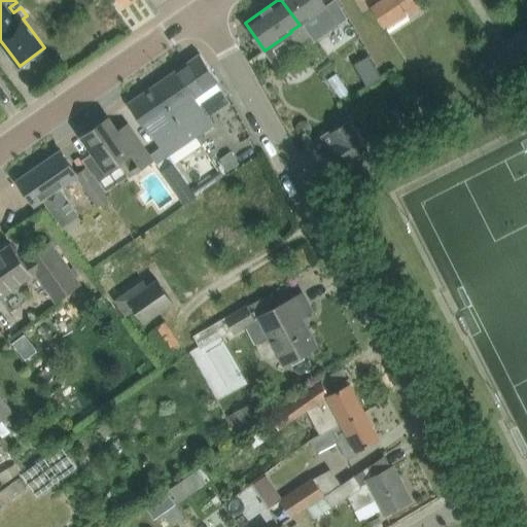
[(328,5),(324,0),(281,0),(300,25),(290,31),(291,32),(301,45),(314,35),(305,22),(328,5)]
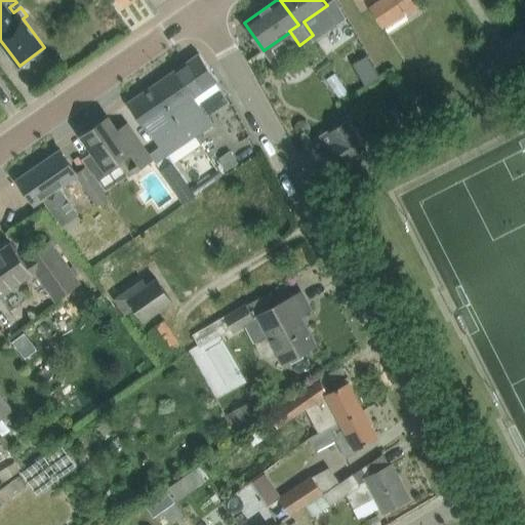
[(380,0),(370,7),(374,13),(385,29),(420,6),(415,0),(380,0)]
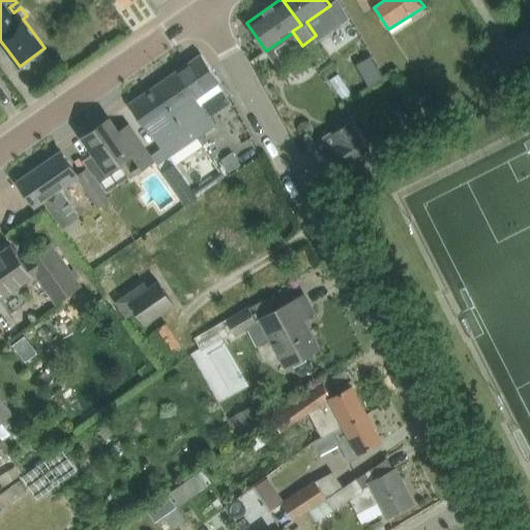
[(507,66),(508,69),(529,55),(529,28),(496,50),(498,52),(481,62),(491,77),(507,66)]
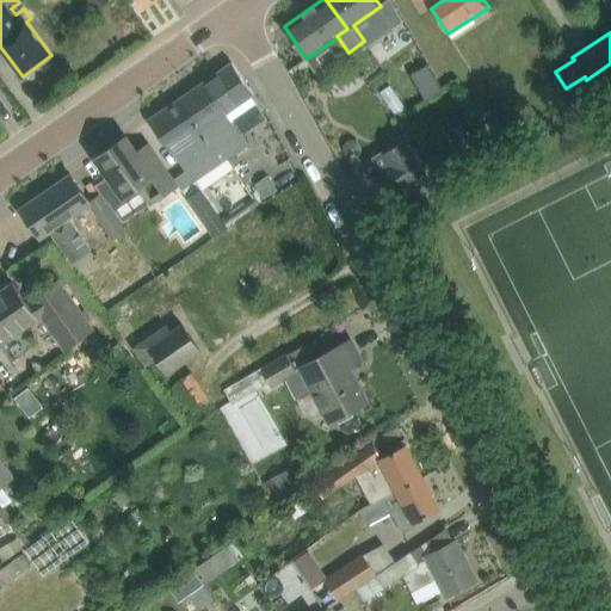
[(360,65),(370,79),(386,69),(376,54),(360,65)]
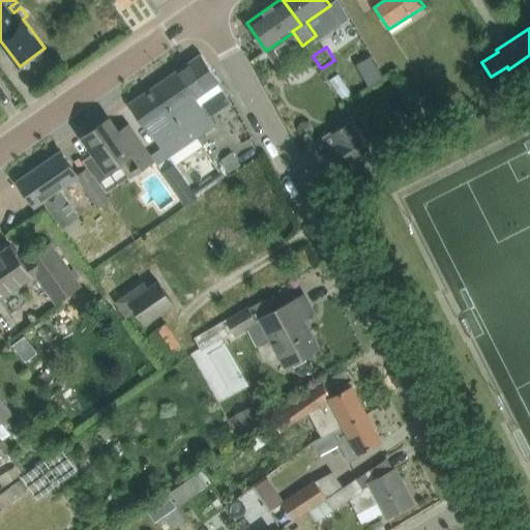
[(194,131),(199,139),(216,126),(197,97),(221,81),(202,54),(154,86),(174,114),(182,108),(198,129),(194,131)]
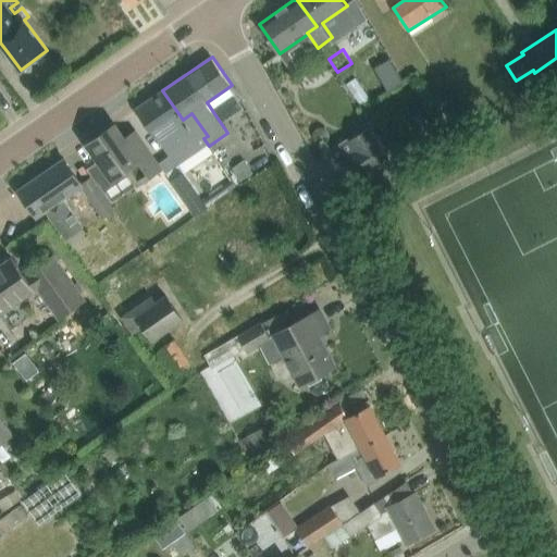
[(370,98),(356,78),(348,84),(361,104),(370,98)]
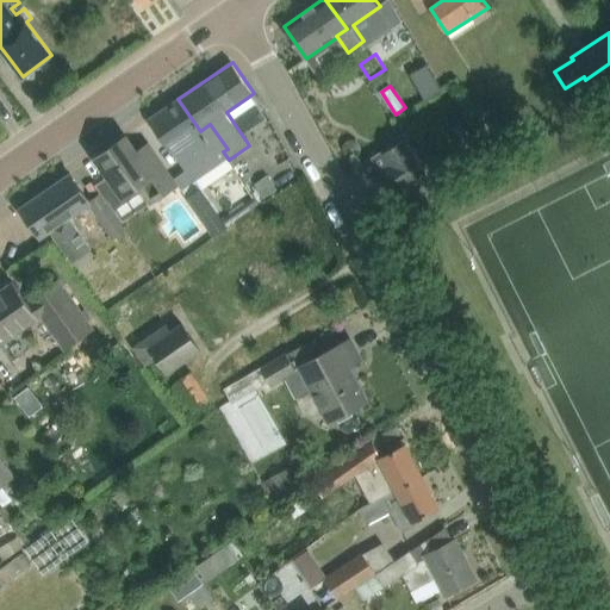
[(228,226),(228,225),(222,218),(201,188),(200,188),(195,182),(229,160),(223,151),(228,149),(210,124),(200,131),(178,99),(149,119),(162,138),(185,170),(176,176),(190,195),(188,197),(186,198),(213,236),(228,226)]
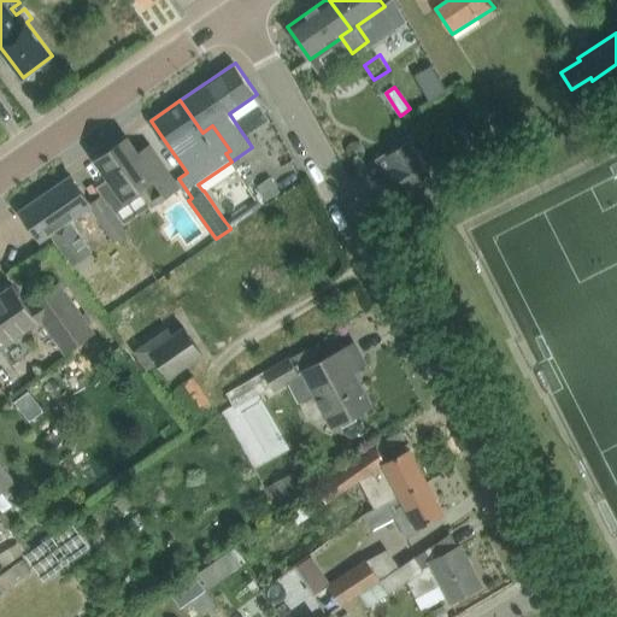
[(457,129),(465,144),(479,135),(470,121),(457,129)]
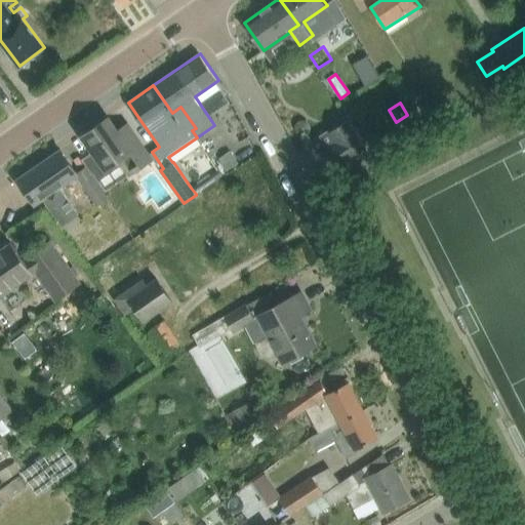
[(163,168),(152,152),(151,153),(129,122),(118,130),(108,117),(81,135),(106,171),(120,161),(130,176),(154,159),(162,169),(163,168)]
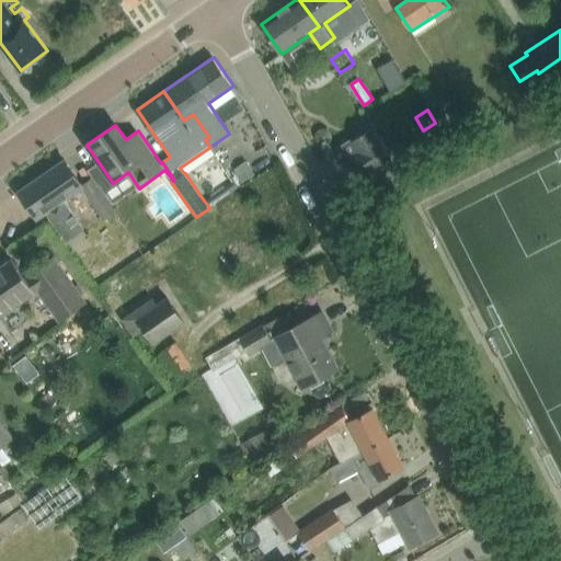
[(355,181),(391,159),(373,127),(352,140),(358,151),(343,161),(355,181)]
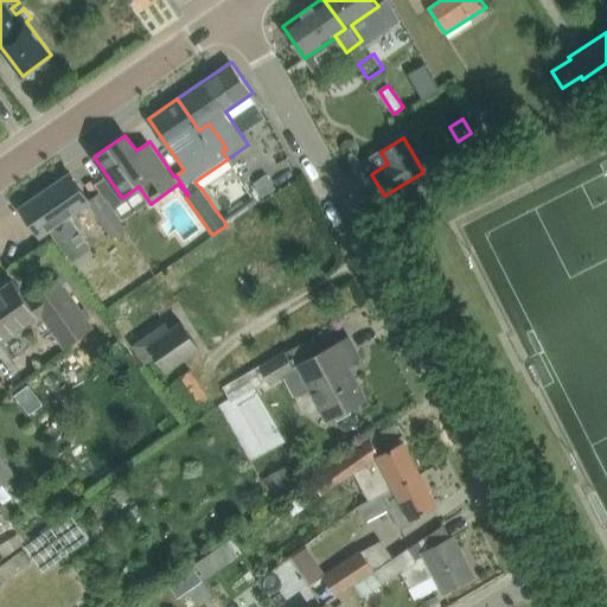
[(20,208),(42,237),(51,231),(72,262),(93,248),(71,218),(93,203),(71,172),(20,208)]
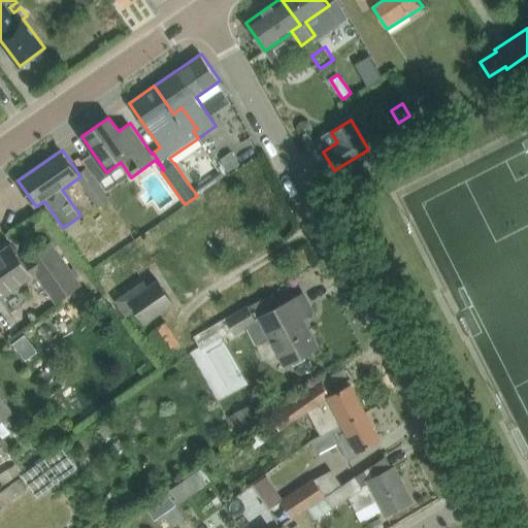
[(235,155),(223,163),(229,171),(240,163),(235,155)]
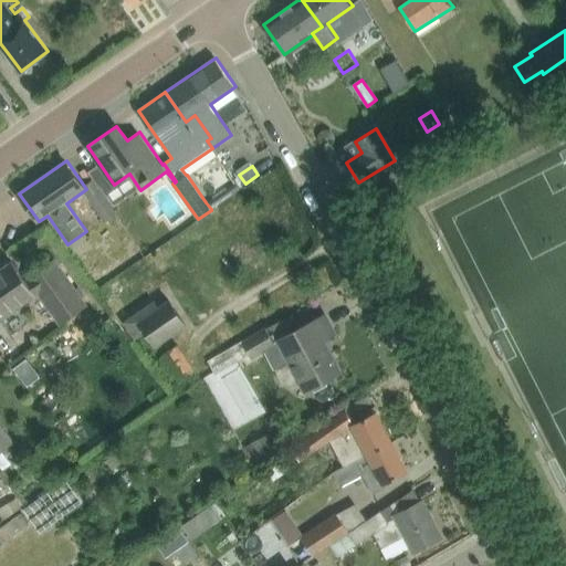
[(206,202),(211,209),(240,189),(237,184),(206,202)]
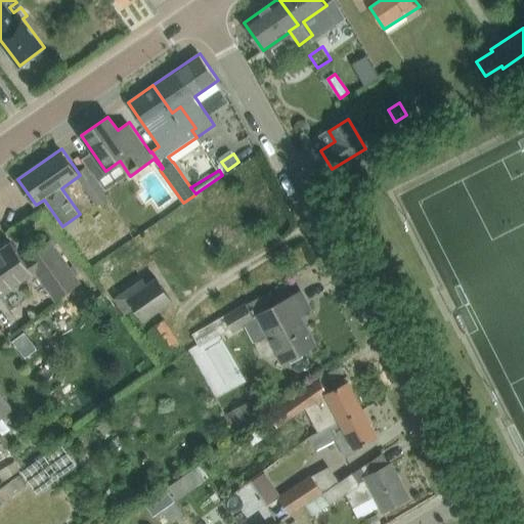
[(108,197),(93,175),(82,183),(96,205),(108,197)]
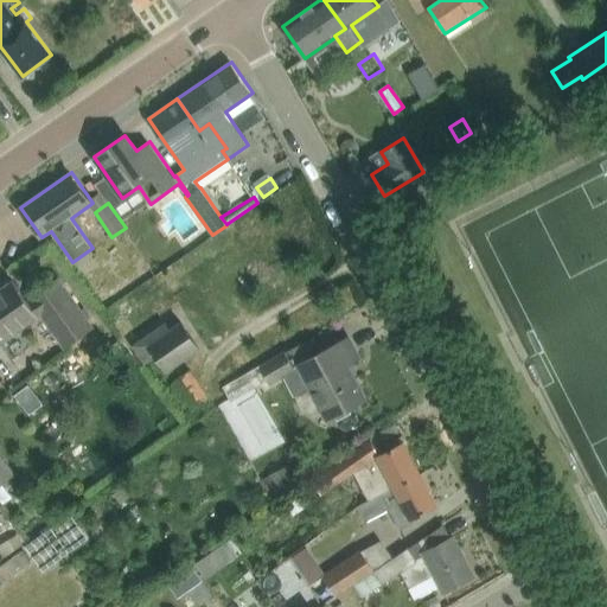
[(30,299),(64,347),(95,325),(61,276),(30,299)]
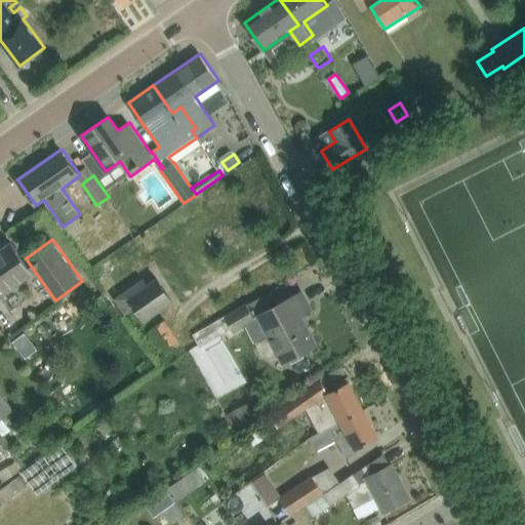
[(0,295),(33,273),(11,242),(0,249),(0,295)]
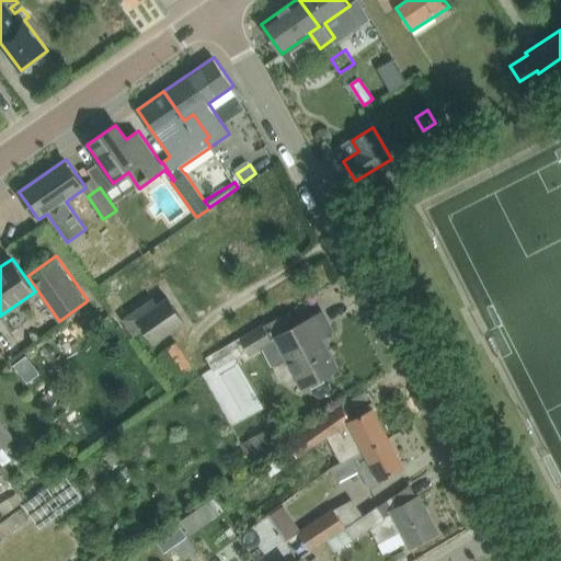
[(153,299),(136,311),(124,320),(134,335),(144,329),(153,342),(167,333),(184,321),(168,297),(158,305),(153,299)]
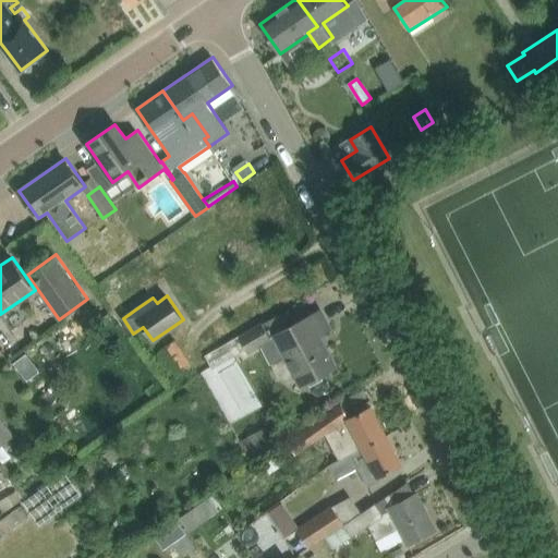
[(276,335),(286,353),(287,355),(279,362),(276,371),(279,378),(288,380),(295,378),(301,387),(311,381),(313,385),(323,379),(319,374),(336,366),(318,335),(330,328),(320,311),(292,325),(276,335)]
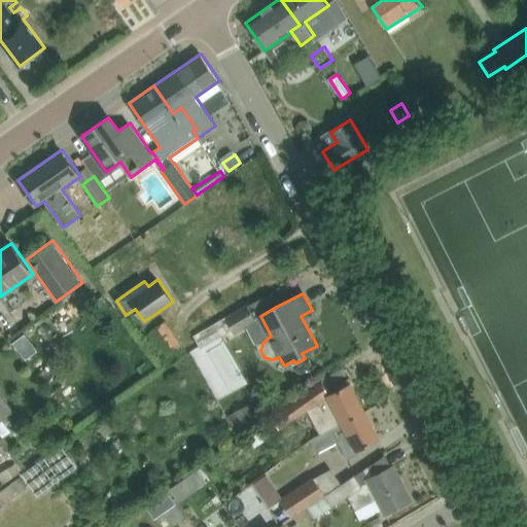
[(254,312),(275,305),(272,294),(250,302),(254,312)]
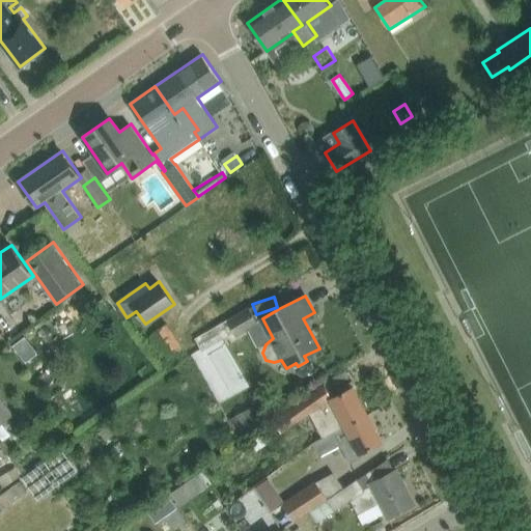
[(257,320),(250,308),(227,319),(227,320),(196,338),(202,351),(234,332),(236,336),(249,329),(258,324),(257,320)]
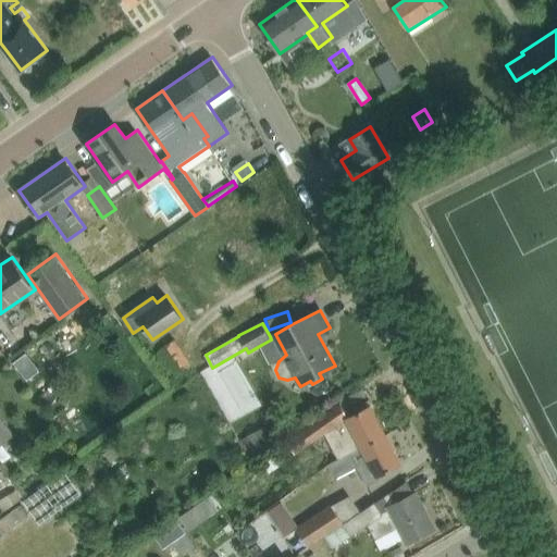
[(175,339),(157,351),(166,367),(169,366),(175,375),(192,364),(175,339)]
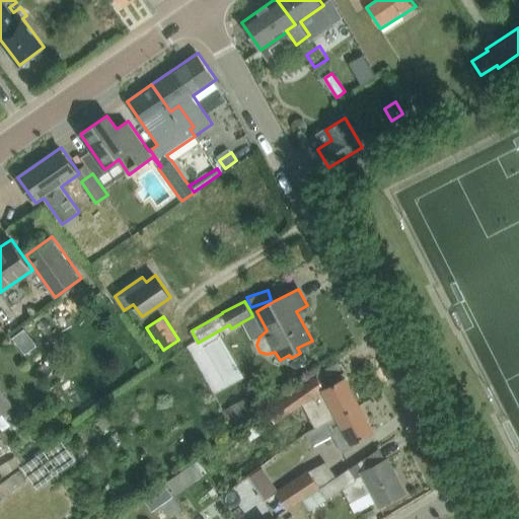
[(35,345),(24,329),(14,337),(25,352),(35,345)]
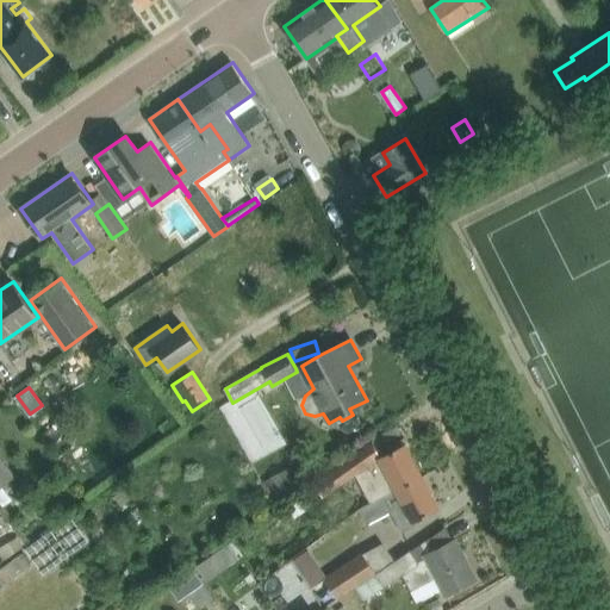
[(356,474),(372,502),(396,490),(422,474),(405,443),(383,456),(373,442),(305,489),(316,503),(356,474)]
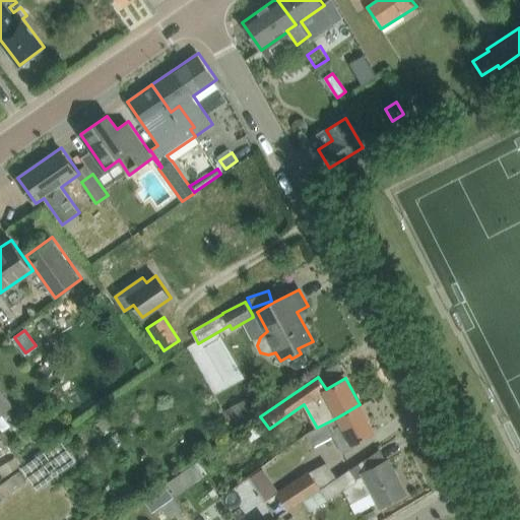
[(256,417),(246,399),(223,411),(234,430),(256,417)]
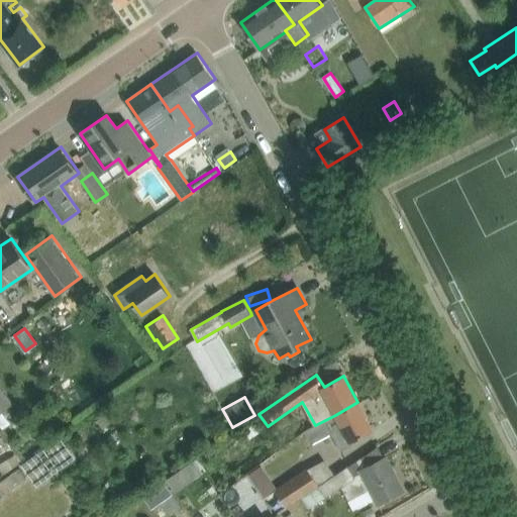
[(335,415),(315,425),(305,431),(311,443),(331,432),(341,450),(353,444),(351,440),(372,429),(357,402),(335,415)]
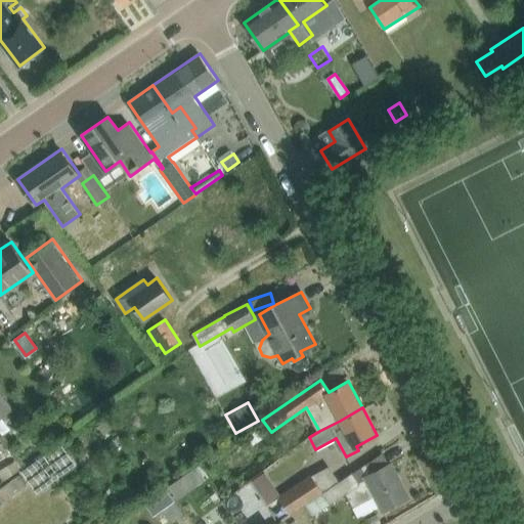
[(11,429),(2,418),(0,420),(0,436),(0,437),(11,429)]
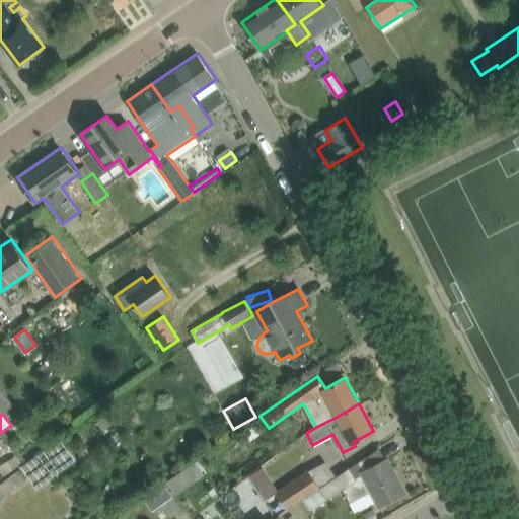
[(0,494),(4,499),(45,468),(36,458),(0,484),(0,494)]
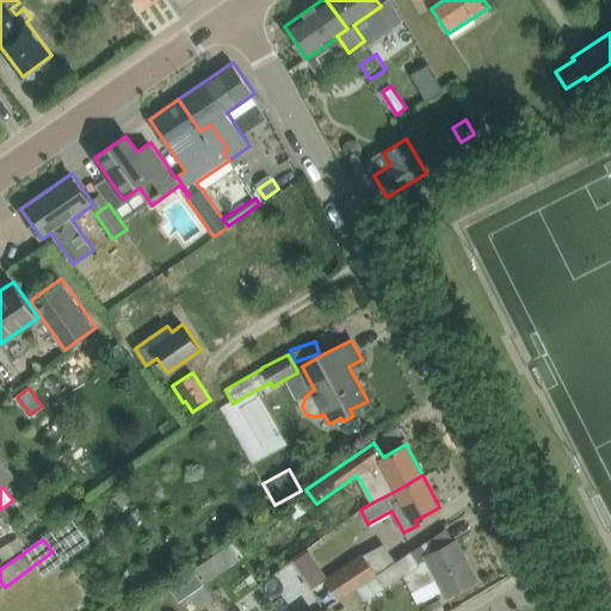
[(412,551),(377,574),(386,587),(403,575),(412,591),(436,579),(445,597),(477,580),(456,539),(436,550),(424,556),(425,559),(419,562),(412,551)]
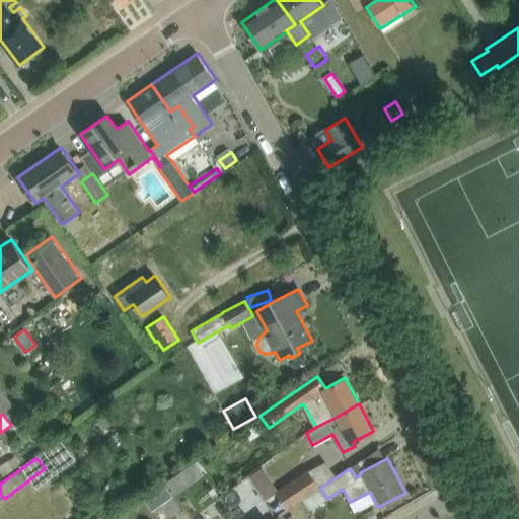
[(276,517),(318,487),(309,471),(279,492),(265,501),(276,517)]
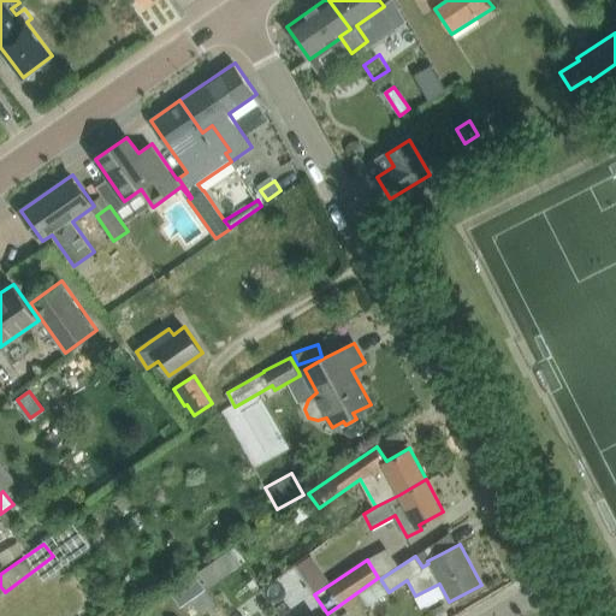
[(211,586),(221,579),(211,563),(200,570),(211,586)]
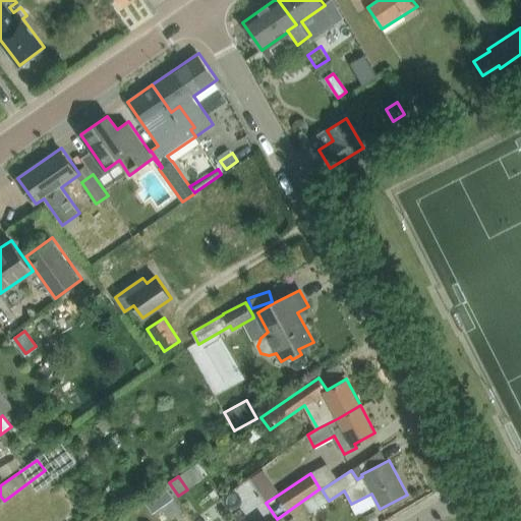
[(156,495),(164,506),(174,499),(166,487),(156,495)]
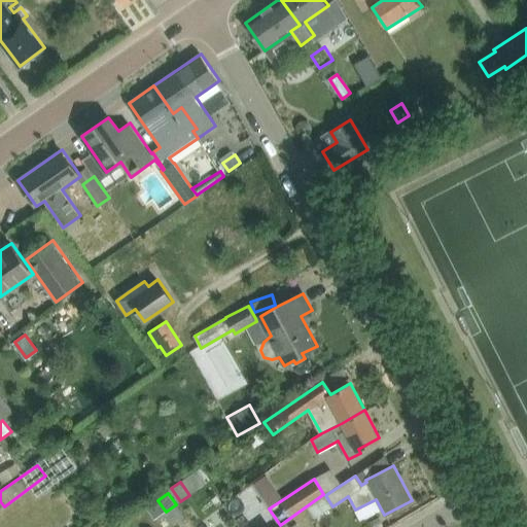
[(323,513),(332,506),(325,495),(316,501),(323,513)]
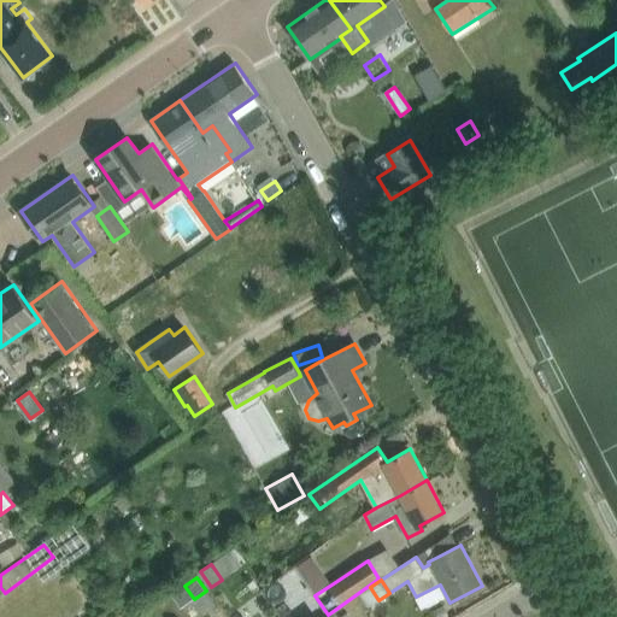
[(445,616),(450,615),(444,605),(435,610),(438,616),(445,616)]
